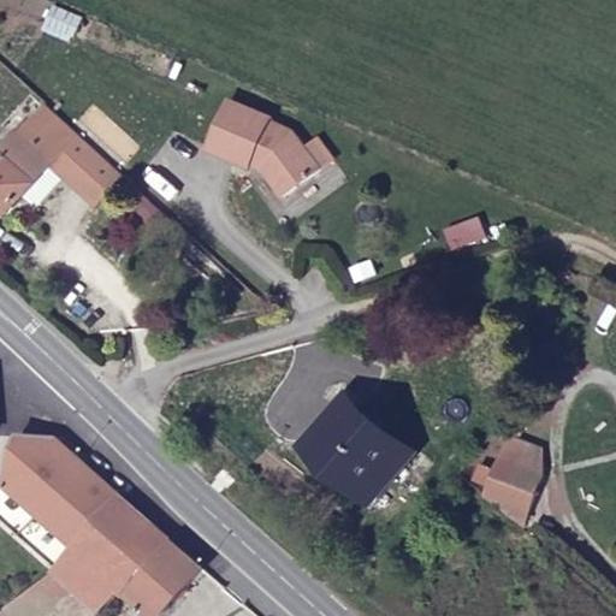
[(260,170),(278,196),(314,167),(303,148),(285,140),(290,129),(267,120),(267,116),(226,95),(205,146),(246,166),(249,160),(260,164),(260,170)]
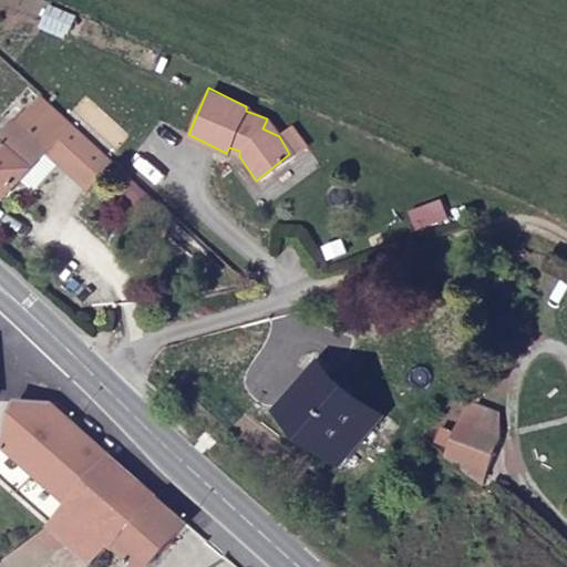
[(43,98),(22,120),(66,160),(62,165),(90,189),(113,164),(43,98)]
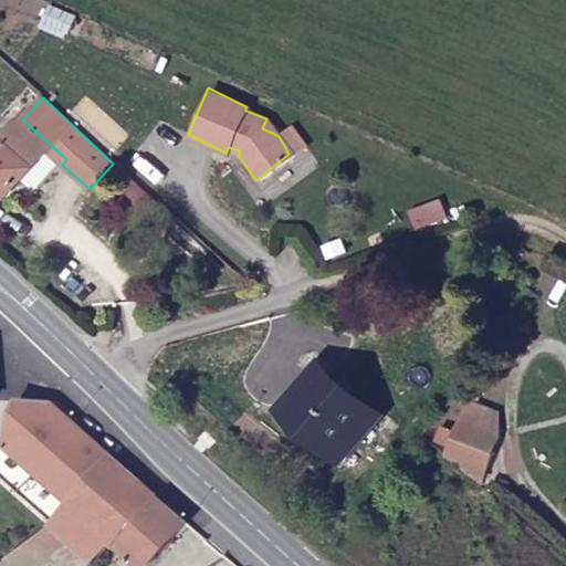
[(22,119),(19,123),(49,152),(60,163),(62,165),(66,159),(22,119)]
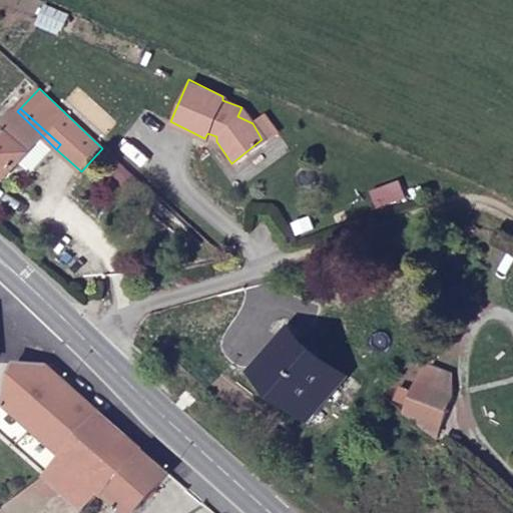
[(17,111),(15,109),(0,125),(0,177),(3,180),(21,162),(44,137),(17,111)]
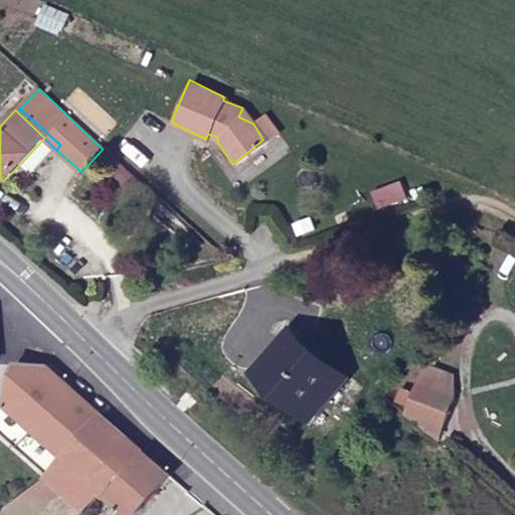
[(54,148),(44,138),(21,163),(31,173),(54,148)]
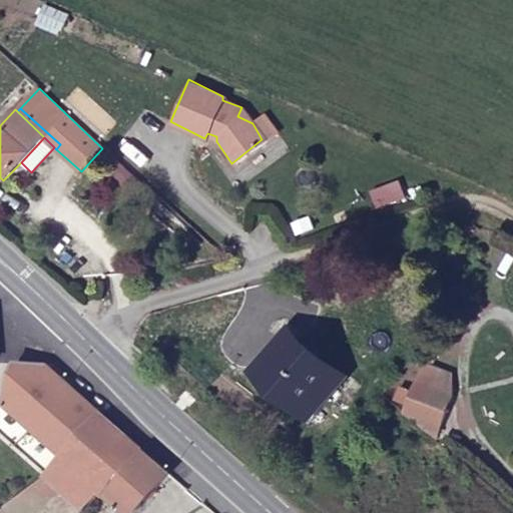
[(340,377),(295,336),(260,371),(306,412),(340,377)]
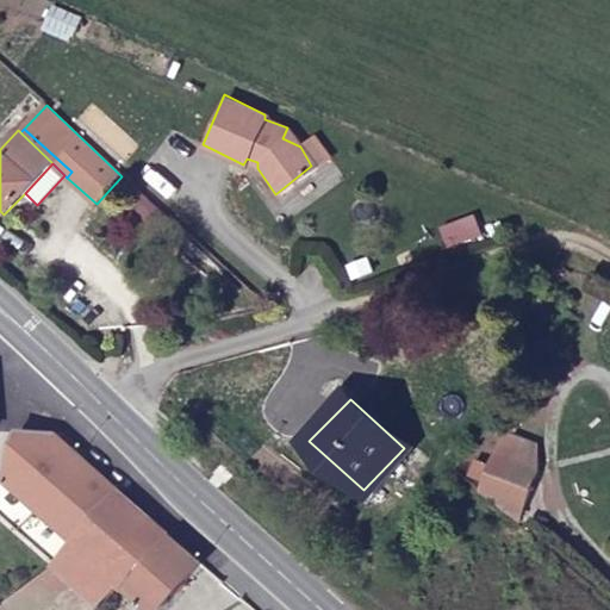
[(0,485),(0,512),(55,562),(120,489),(58,435),(18,436),(4,484),(0,485)]
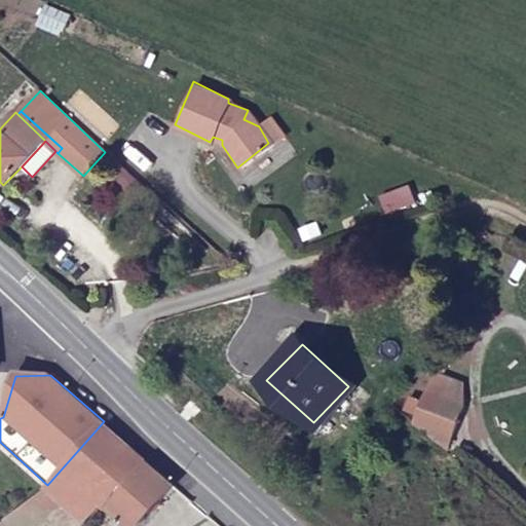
[(462,406),(427,392),(417,422),(446,448),(462,406)]
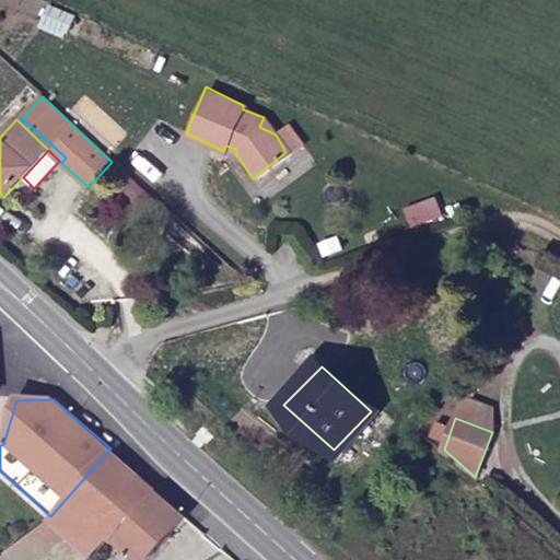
[(111,448),(50,516),(71,536),(94,557),(115,534),(144,559),(151,559),(186,517),(111,448)]
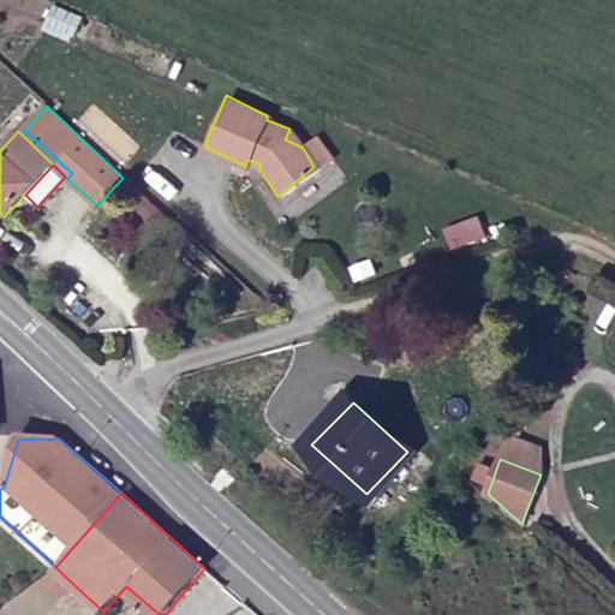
[(55,567),(21,595),(30,614),(47,614),(78,589),(55,567)]
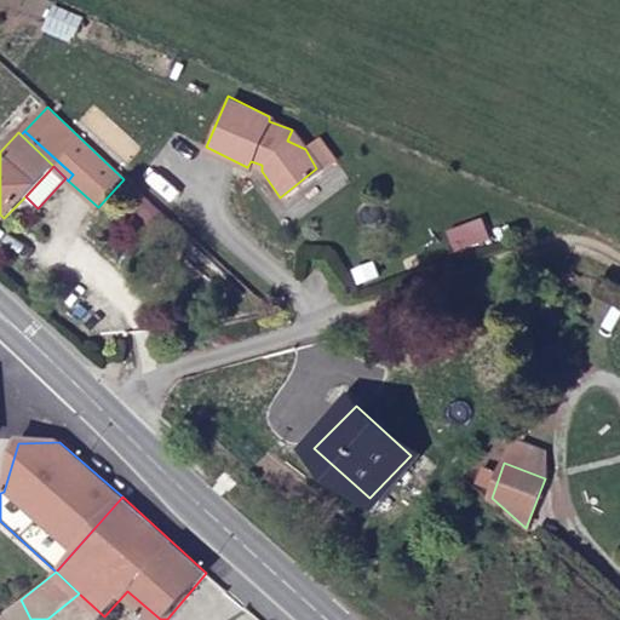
[(30,619),(21,600),(0,615),(0,619),(30,619)]
